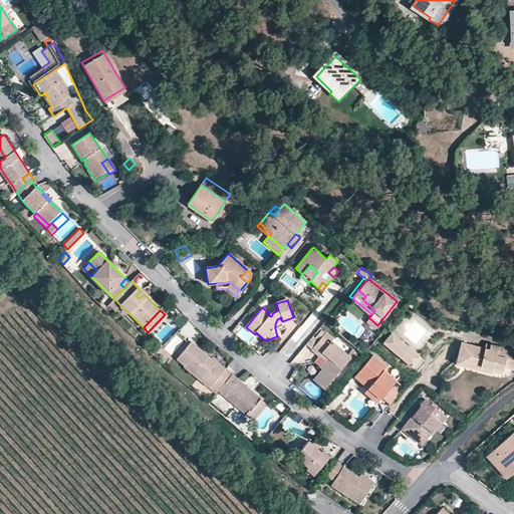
[(377,325),(368,317),(365,320),(374,328),(377,325)]
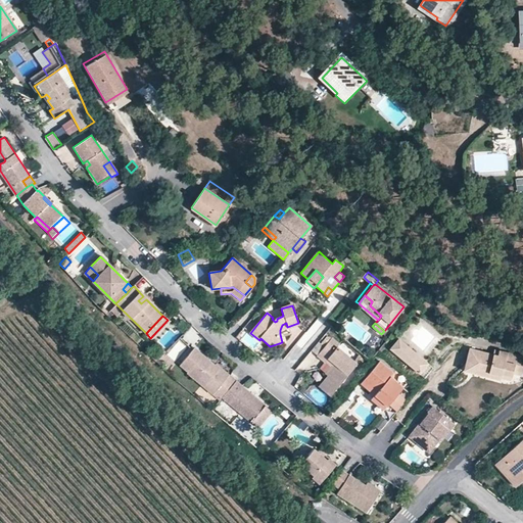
[(337,365),(328,375),(319,386),(329,394),(355,364),(337,347),(339,344),(331,338),(317,355),(325,362),(326,361),(329,358),(337,365)]
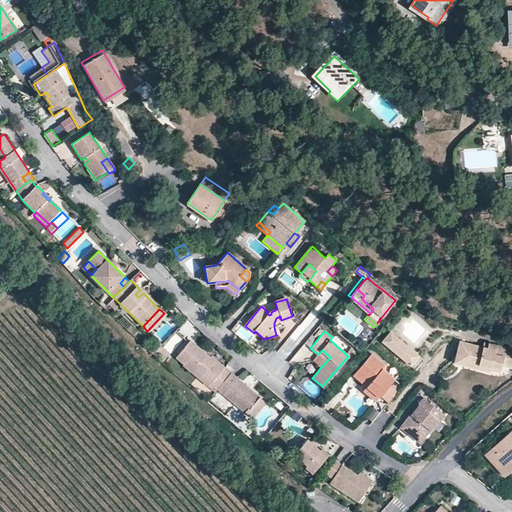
[(403,361),(412,351),(391,332),(382,342),(403,361)]
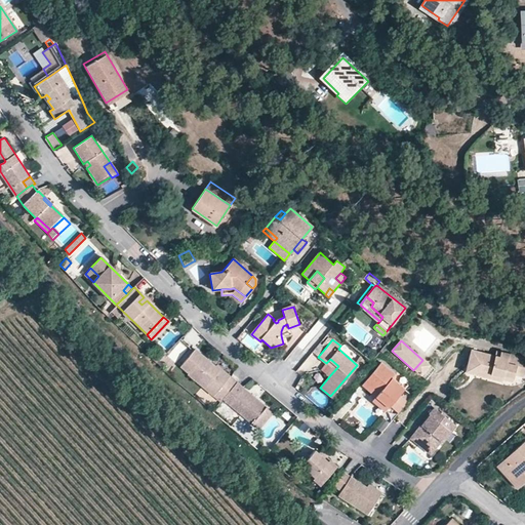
[(216,364),(215,366),(213,368),(210,365),(211,363),(195,350),(182,367),(189,374),(188,375),(204,390),(207,386),(216,393),(212,397),(219,402),(223,399),(237,381),(216,364)]
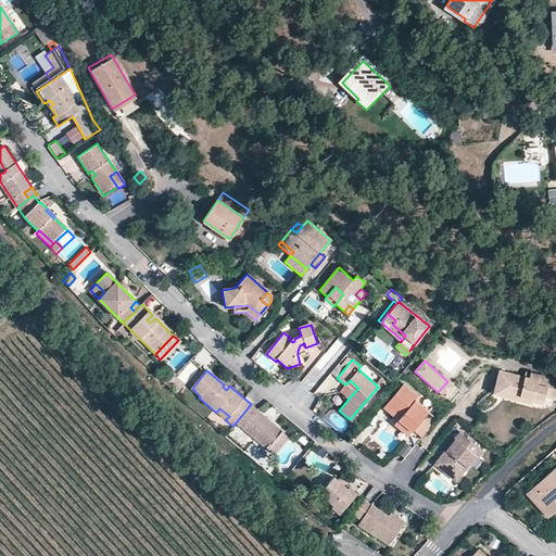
[(522,383),(516,383),(491,379),(488,397),(513,402),(512,407),(526,411),(526,407),(527,404),(538,405),(538,402),(539,399),(550,401),(552,383),(522,379),(522,383)]
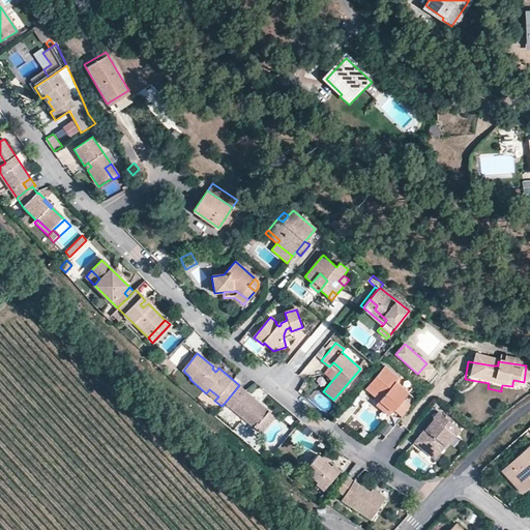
[(329,378),(332,380),(342,370),(333,362),(330,365),(335,371),(329,378)]
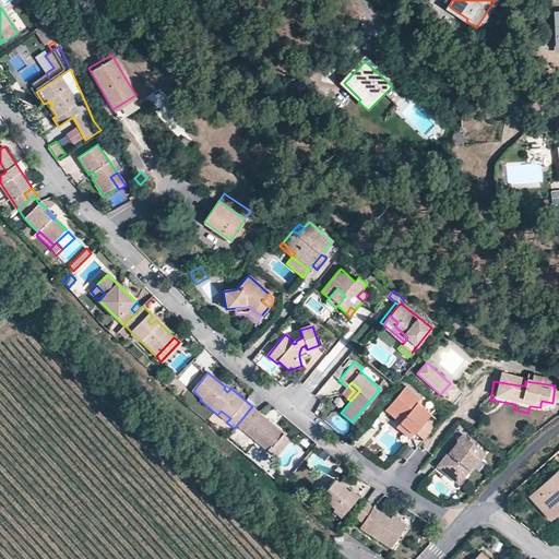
[(456,389),(450,383),(440,394),(447,400),(456,389)]
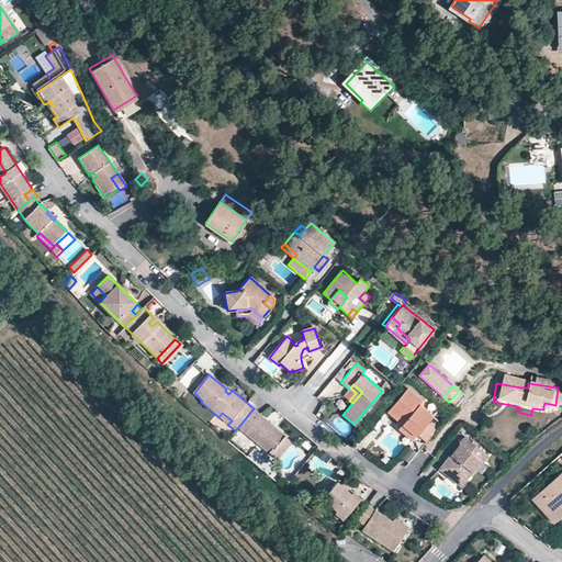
[(435,418),(420,406),(424,402),(407,389),(386,414),(417,439),(419,437),(426,442),(437,430),(430,425),(435,418)]
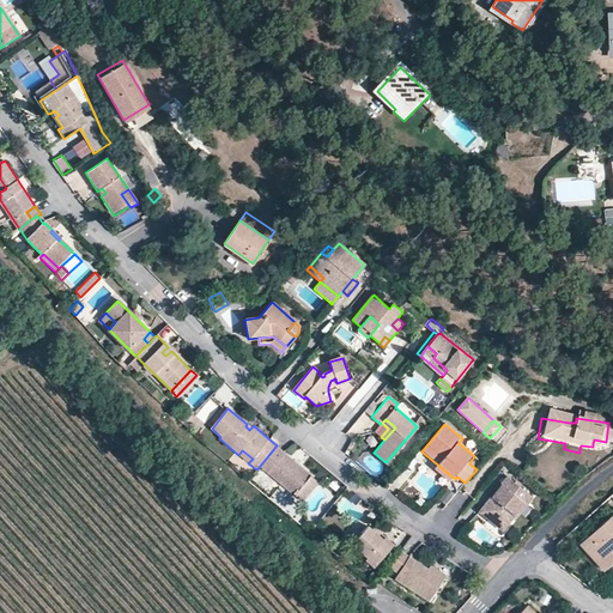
[(565,443),(538,438),(536,445),(564,449),(565,443)]
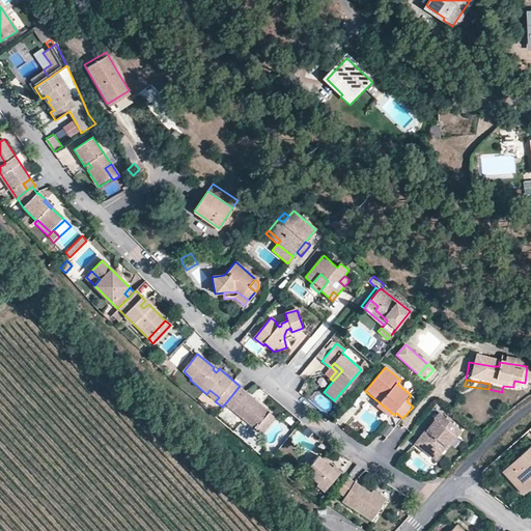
[(240,386),(225,403),(255,427),(269,410),(240,386)]
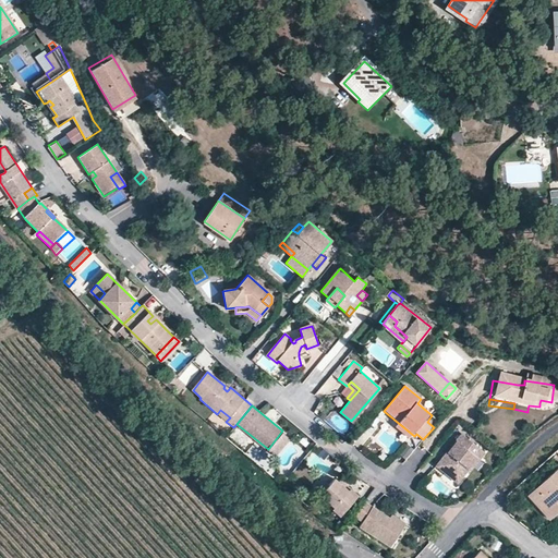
[(220,410),(217,414),(226,422),(230,417),(220,410)]
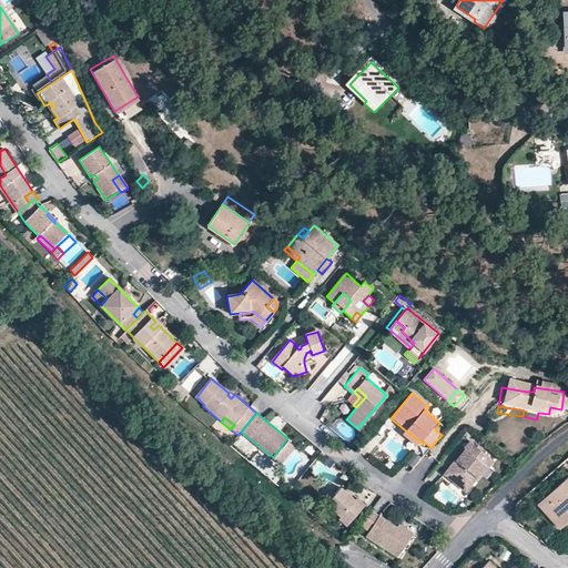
[(296,445),(287,438),(273,457),(281,464),(296,445)]
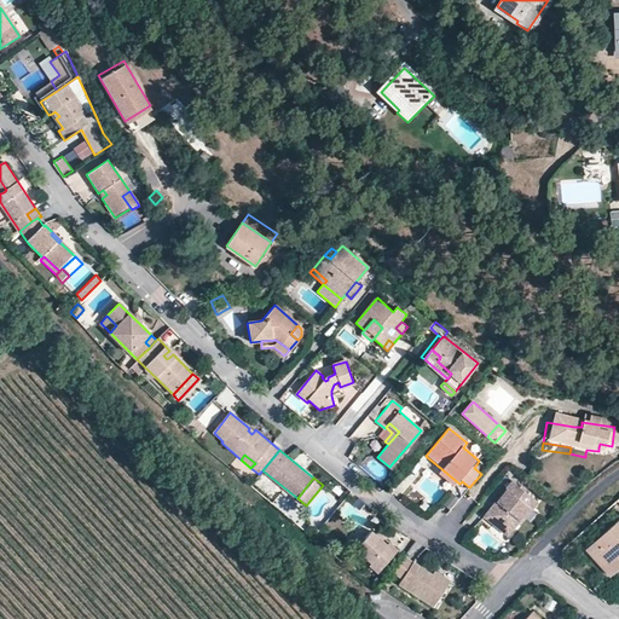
[(504,502),(501,498),(485,516),(509,536),(520,522),(524,518),(527,520),(541,504),(513,482),(508,490),(512,493),(504,502)]
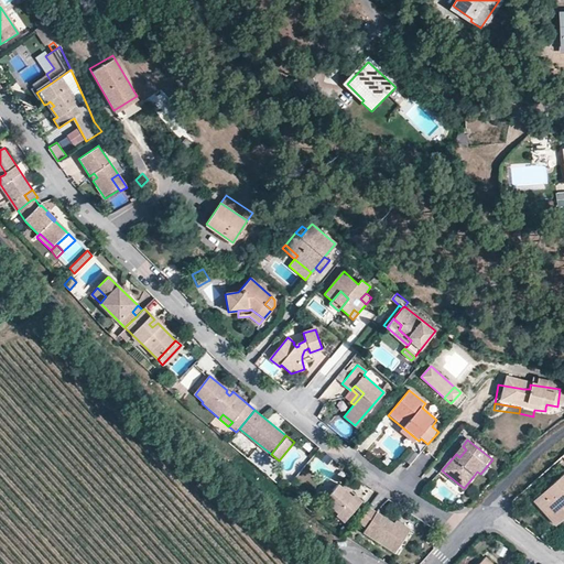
[(459,457),(466,449),(463,446),(456,454),(459,457)]
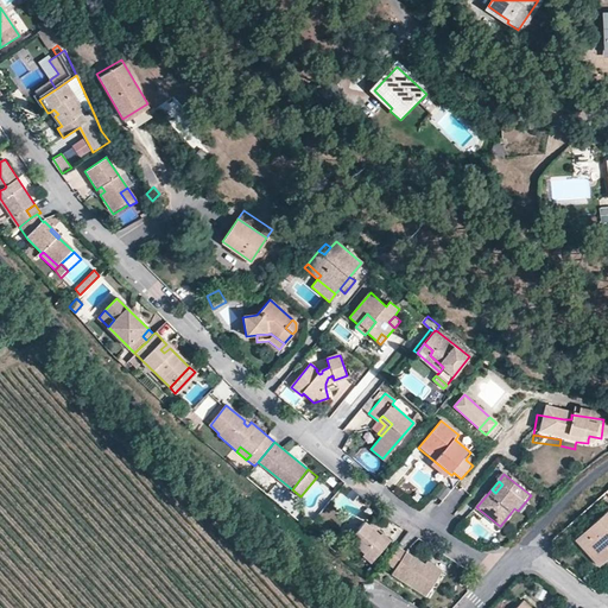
[(277,488),(271,493),(285,511),(291,506),(277,488)]
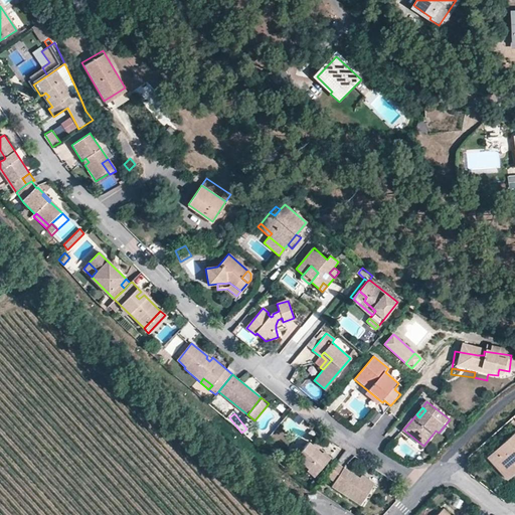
[(514,432),(488,456),(502,472),(512,463),(514,467),(514,432)]
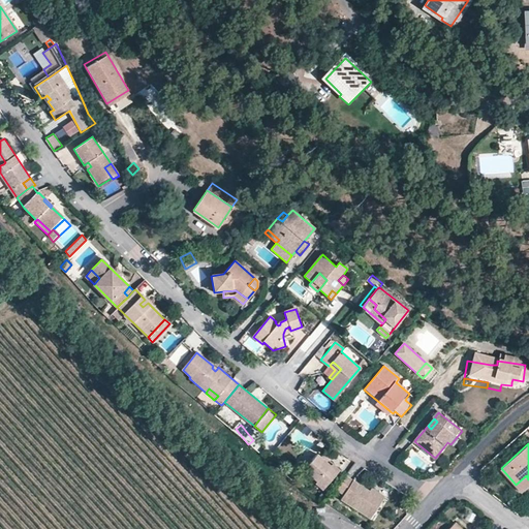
[(265,458),(270,452),(265,447),(259,453),(265,458)]
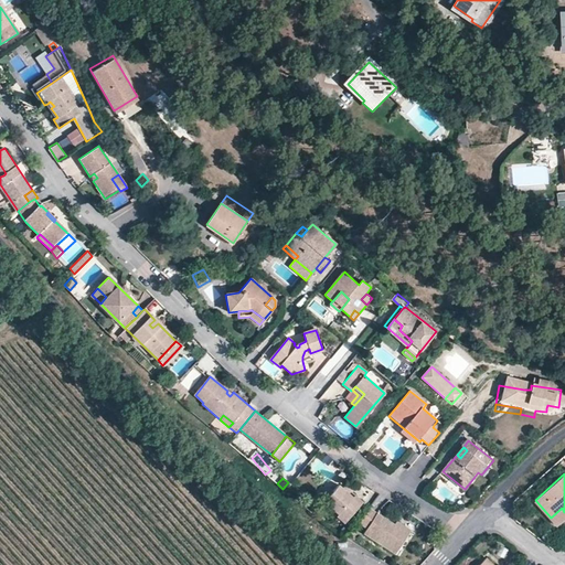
[(343,488),(340,483),(323,502),(347,522),(364,501),(356,494),(354,497),(343,488)]
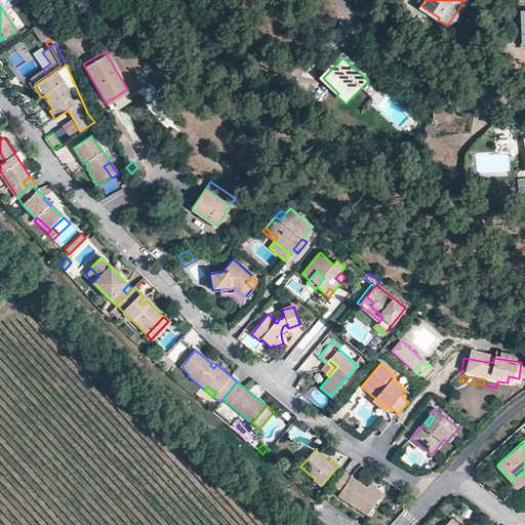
[(329,461),(331,459),(321,451),(319,453),(329,461)]
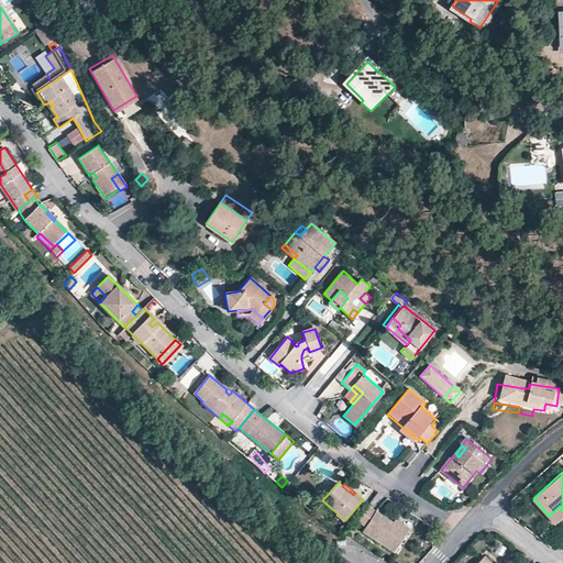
[(562,510),(560,506),(549,516),(554,522),(562,515),(562,510)]
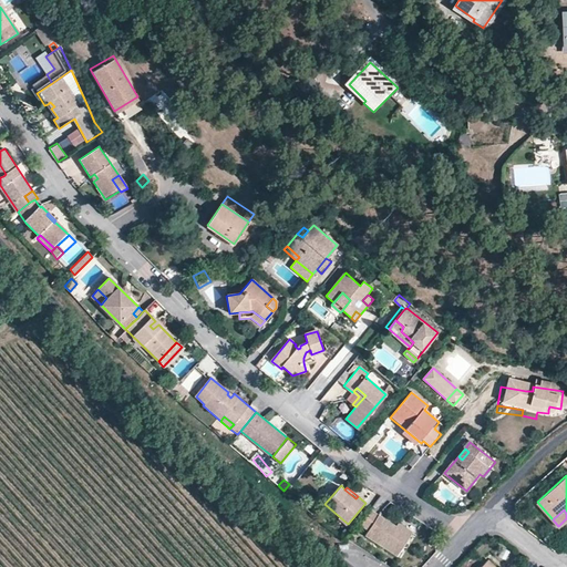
[(366,535),(398,555),(411,535),(395,526),(373,511),(360,524),(369,529),(366,535)]
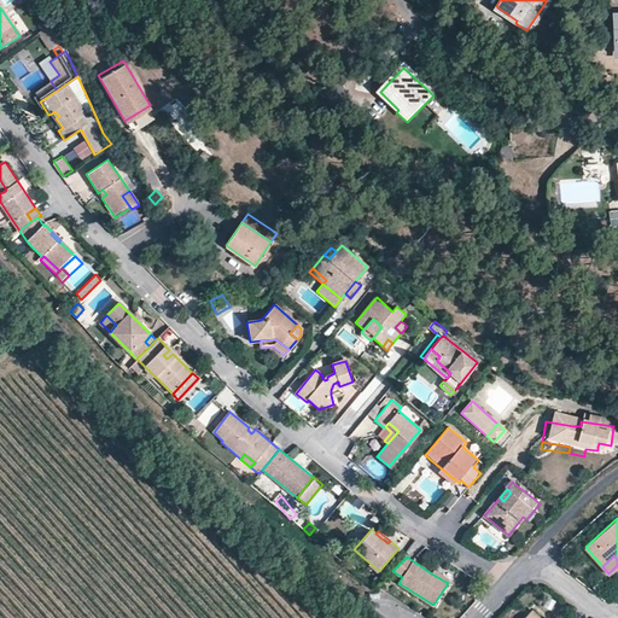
[(431,573),(448,583),(450,579),(433,569),(431,573)]
